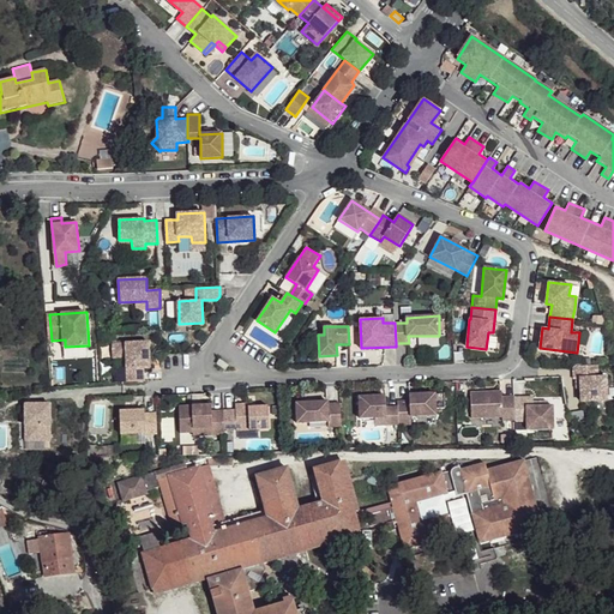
[(149,342),(113,344),(114,359),(126,357),(127,381),(144,381),(144,368),(146,368),(146,360),(150,360),(149,342)]
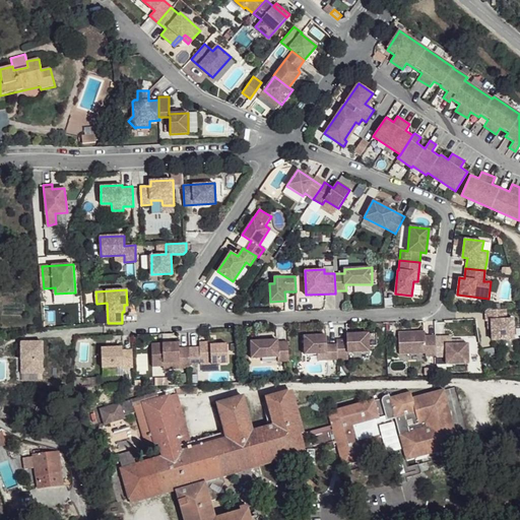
[(186,304),(183,308),(190,313),(193,309),(186,304)]
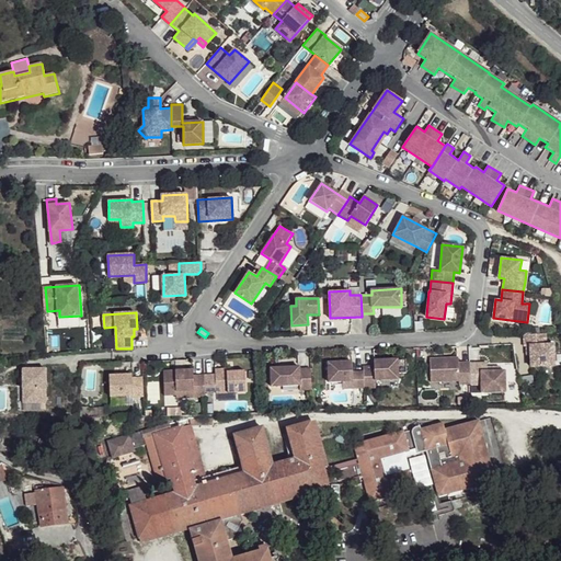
[(546,333),(524,334),(524,345),(529,345),(530,366),(554,365),(553,344),(546,344),(546,333)]
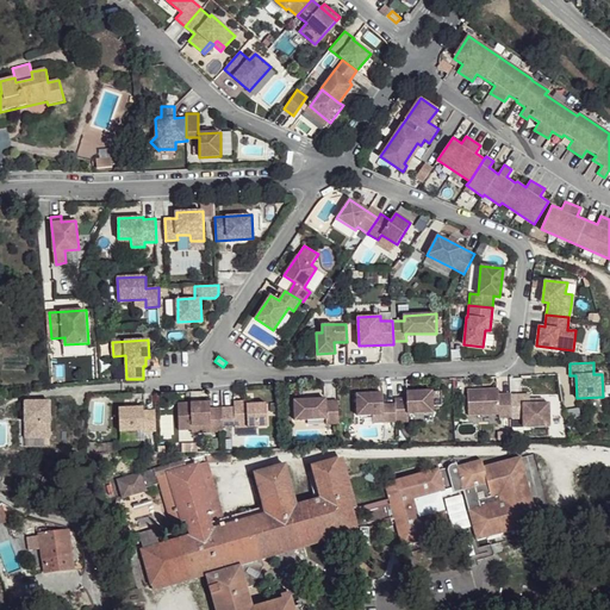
[(498,390),(466,391),(467,417),(498,415),(499,419),(511,418),(510,394),(498,396),(498,390)]
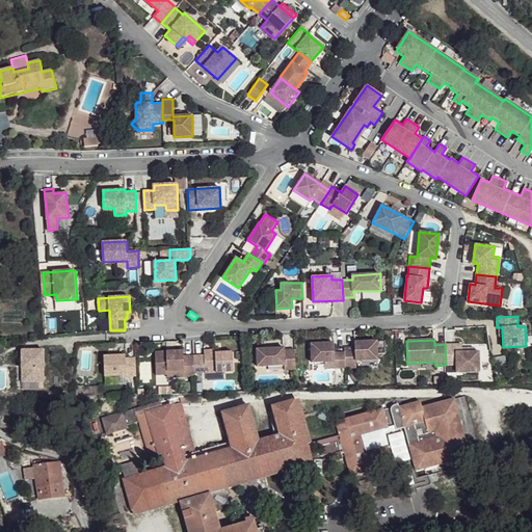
[(346,368),(356,368),(356,361),(378,360),(378,354),(386,353),(386,341),(378,341),(355,342),(355,347),(345,347),(345,352),(346,368)]
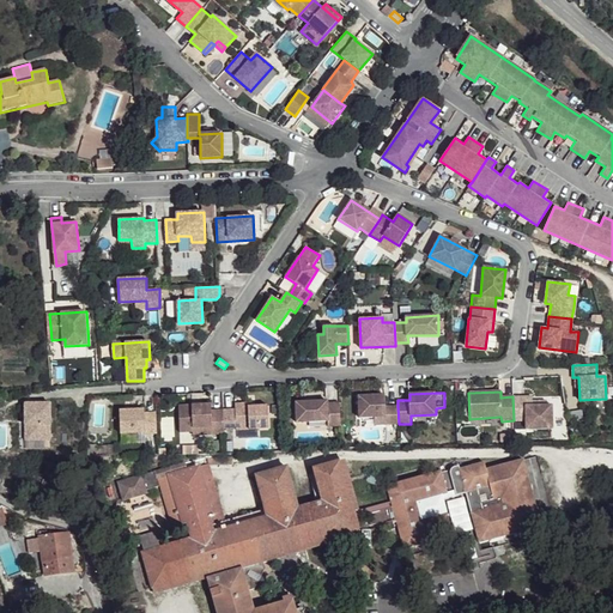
[(386,395),(359,396),(360,418),(375,417),(386,417),(386,424),(399,424),(398,406),(386,406),(386,395)]
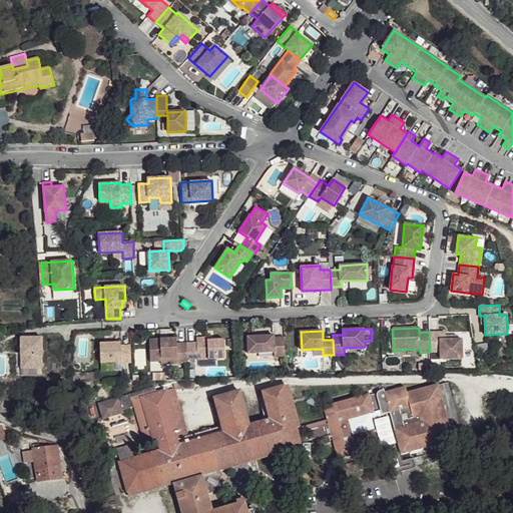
[(444,332),(429,332),(430,352),(440,352),(440,359),(462,358),(461,338),(456,339),(445,339),(445,335),(444,332)]
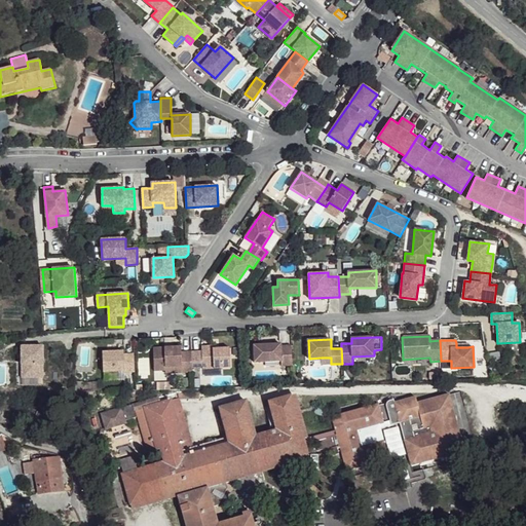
[(42,377),(42,343),(19,343),(19,377),(42,377)]
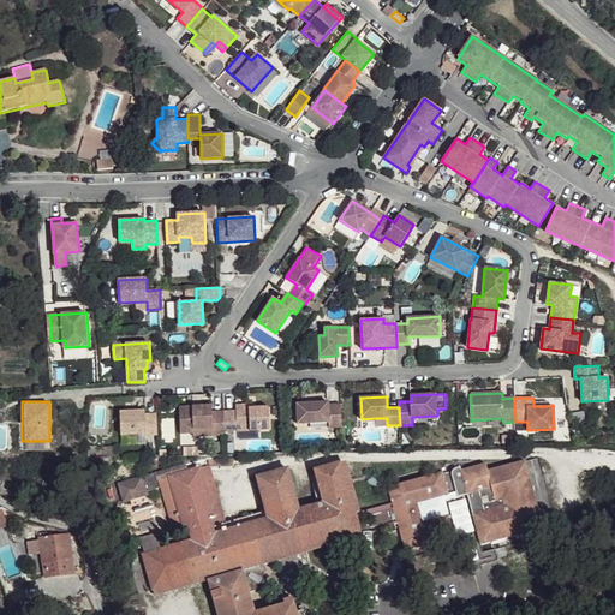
[(329,402),(298,404),(299,423),(330,422),(330,428),(342,427),(342,404),(330,404),(329,402)]
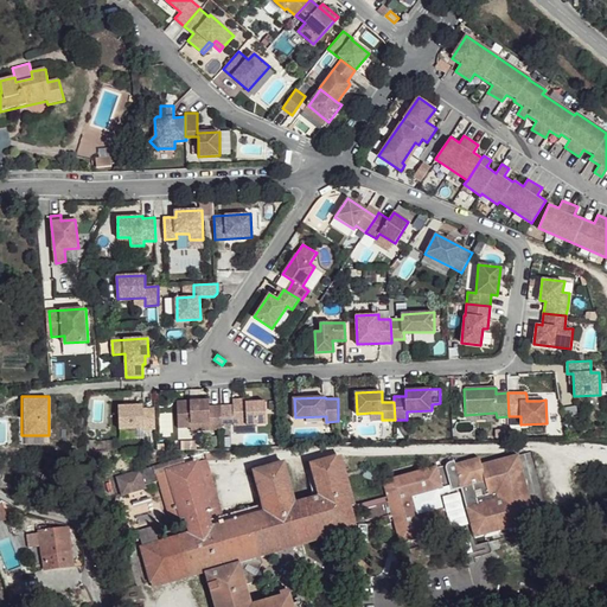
[(232,404),(221,406),(222,423),(234,423),(234,425),(266,423),(264,401),(246,402),(246,398),(232,398),(232,404)]
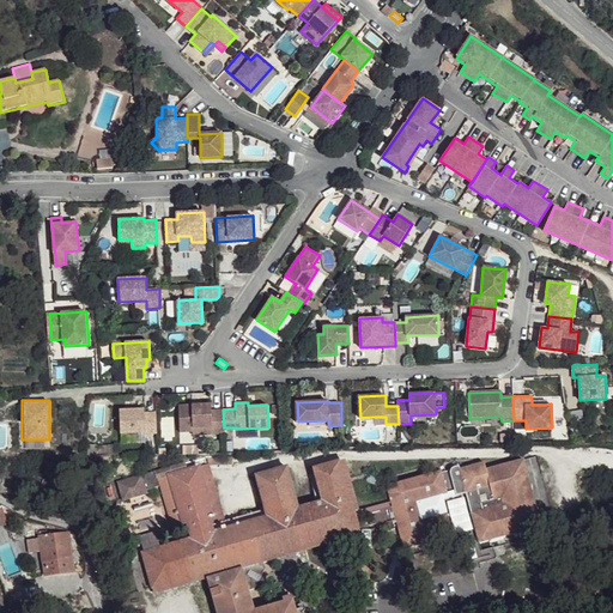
[(211,404),(178,406),(180,432),(193,431),(193,428),(212,428),(212,434),(224,434),(224,428),(223,410),(211,410),(211,404)]
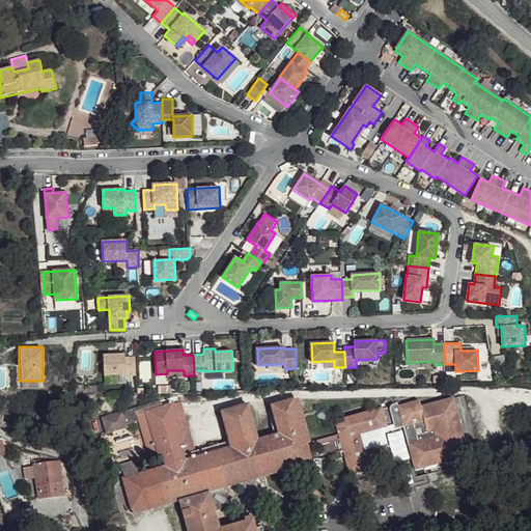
[(124,355),(104,356),(105,375),(126,374),(126,375),(136,375),(135,357),(124,358),(124,355)]
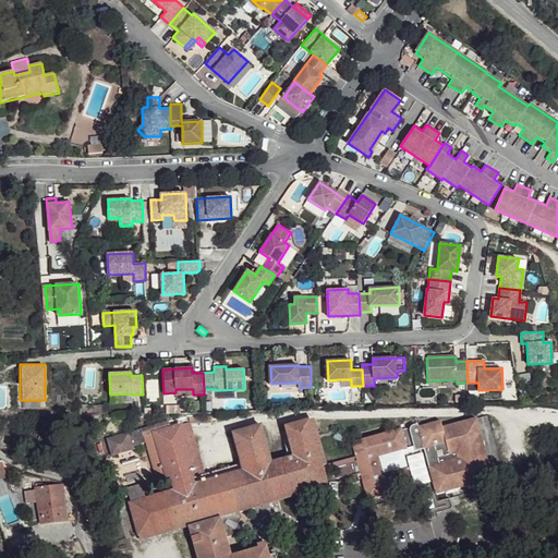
[(300,383),(271,384),(271,392),(300,391),(300,388),(300,383)]
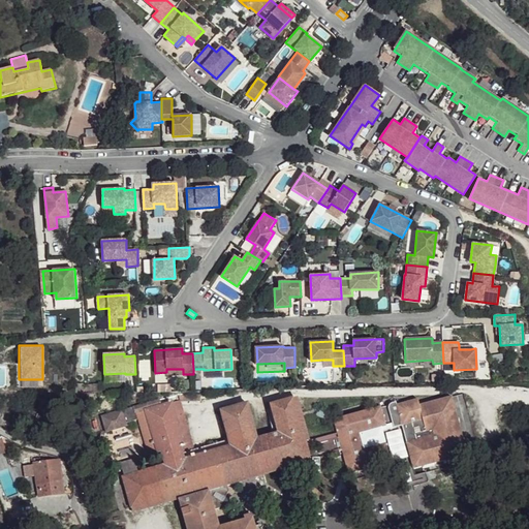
[(423,399),(402,404),(401,402),(394,404),(393,404),(393,405),(393,406),(399,427),(407,425),(419,467),(472,452),(456,395),(425,404),(423,399)]
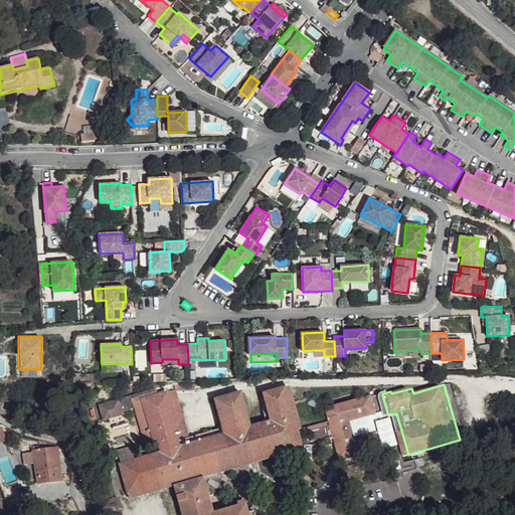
[(297,431),(286,388),(265,394),(272,422),(251,427),(241,392),(215,399),(223,427),(178,441),(176,434),(181,433),(169,391),(157,394),(152,396),(143,398),(154,441),(159,440),(162,453),(120,465),(128,497),(174,485),(223,471),(299,451),(296,438),(294,432),(297,431)]
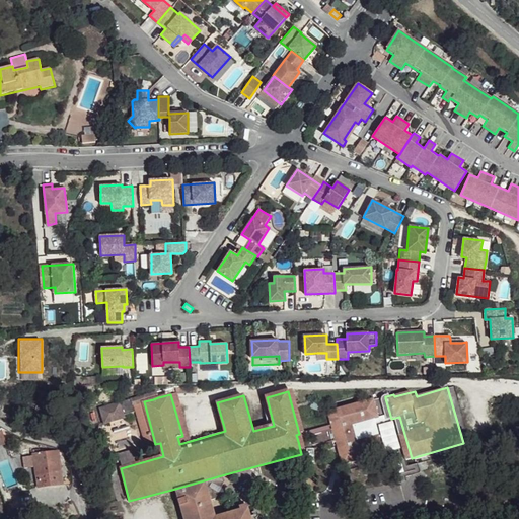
[(158,397),(157,392),(124,401),(125,405),(130,404),(132,414),(142,411),(139,401),(153,397),(153,399),(158,397)]
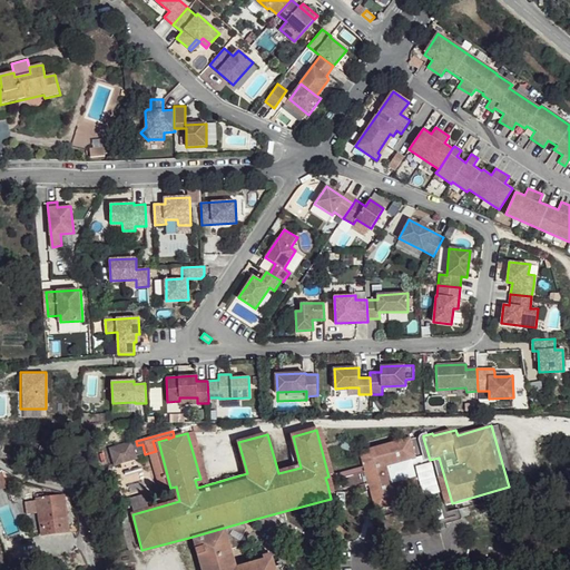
[(330,483),(366,473),(370,489),(376,512),(428,498),(416,459),(421,458),(415,436),(365,451),(370,465),(328,477),(325,478),(327,484),(330,483)]
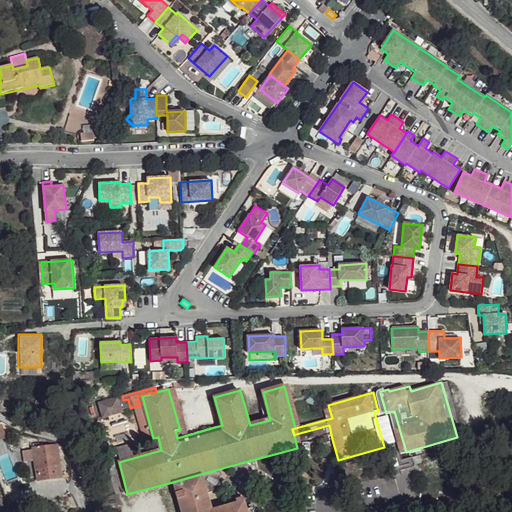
[(123,400),(122,396),(83,405),(88,423),(126,413),(123,400)]
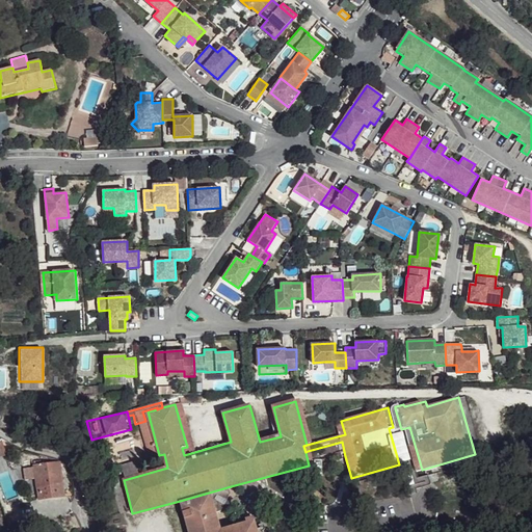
[(344,455),(345,456),(342,442),(322,448),(324,455),(330,453),(331,458),(338,456),(339,462),(345,460),(344,455)]
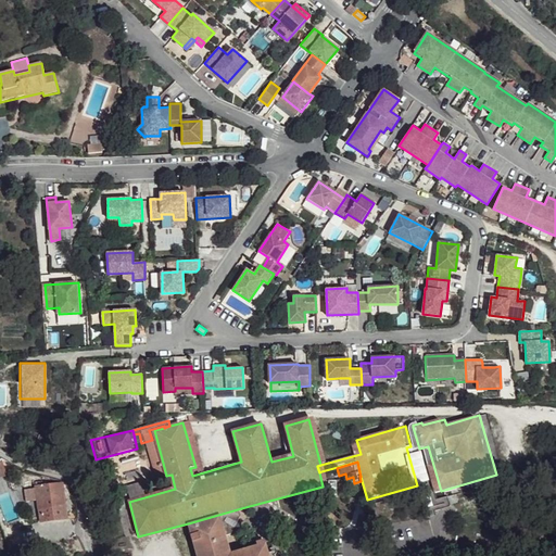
[(43,485),(38,485),(40,510),(65,509),(63,484),(43,485)]
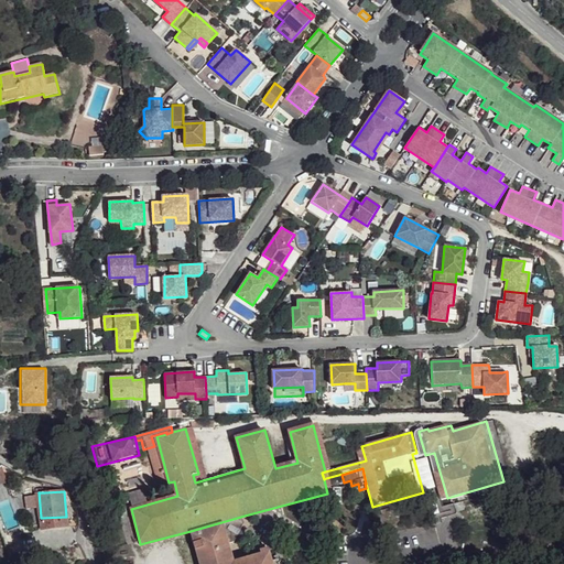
[(199,563),(264,563),(263,557),(237,563),(234,563),(229,548),(234,548),(246,528),(245,519),(245,516),(191,531),(199,563)]
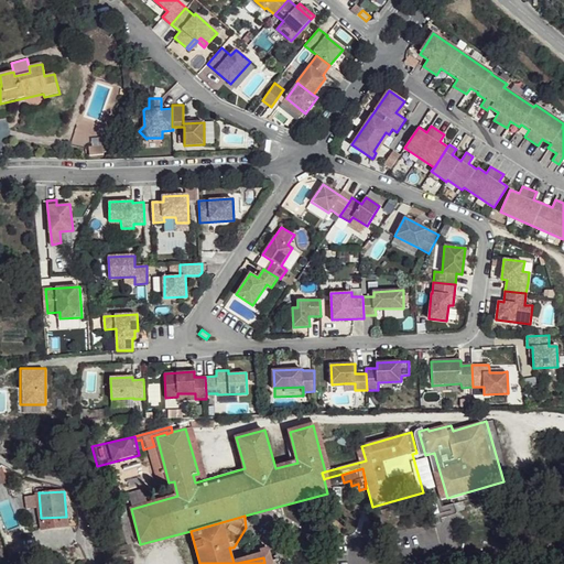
[(273,563),(270,551),(262,553),(263,557),(264,563),(273,563)]
